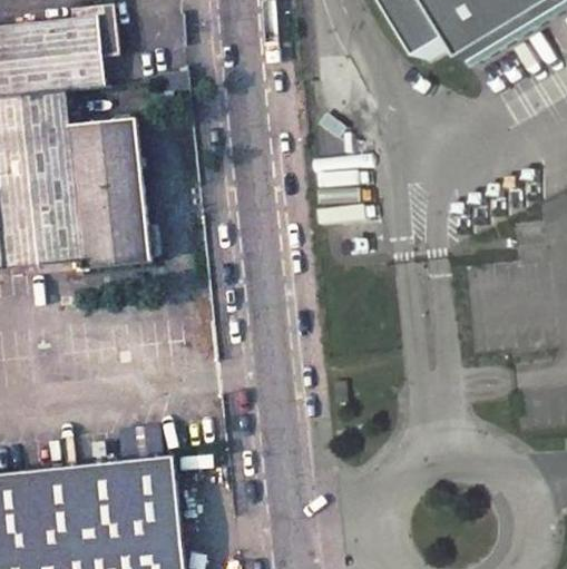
[(368,0),(400,56),(433,36),(448,59),(547,0),(368,0)]
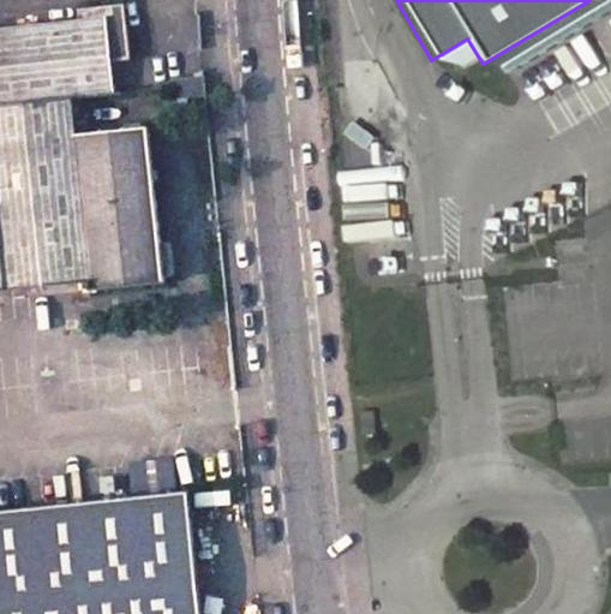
[(77,9),(77,16),(106,12),(112,60),(125,59),(119,4),(77,9)]
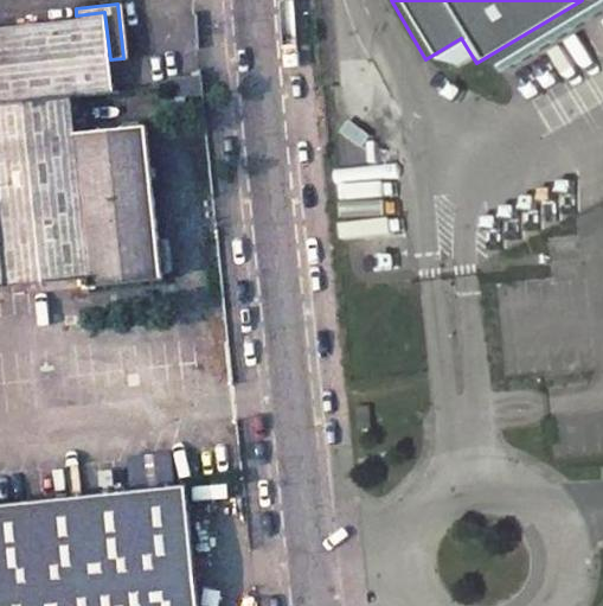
[(0,104),(66,97),(114,91),(110,59),(104,12),(76,16),(0,24),(0,104)]
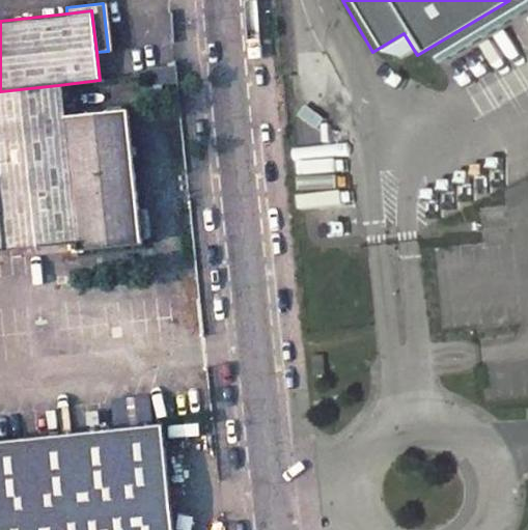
[(0,248),(77,242),(79,252),(137,242),(120,111),(62,114),(58,85),(0,91),(0,248)]
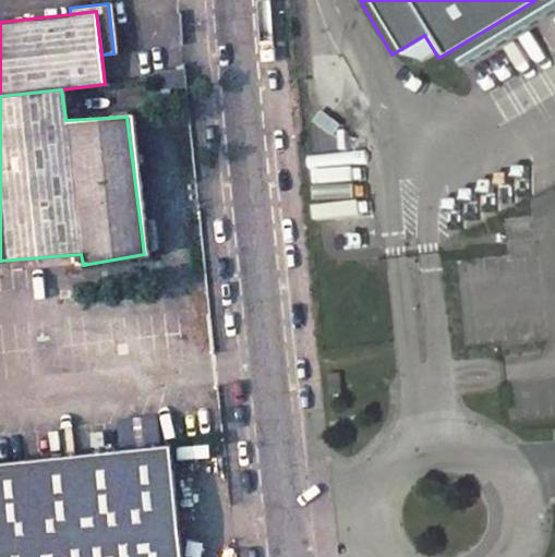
[(364,379),(363,359),(351,360),(352,379),(364,379)]
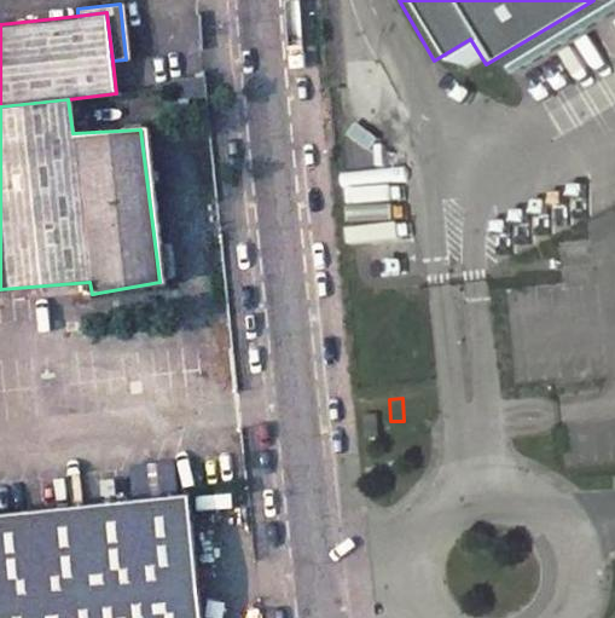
[(0,617),(198,617),(186,494),(0,513),(0,617)]
